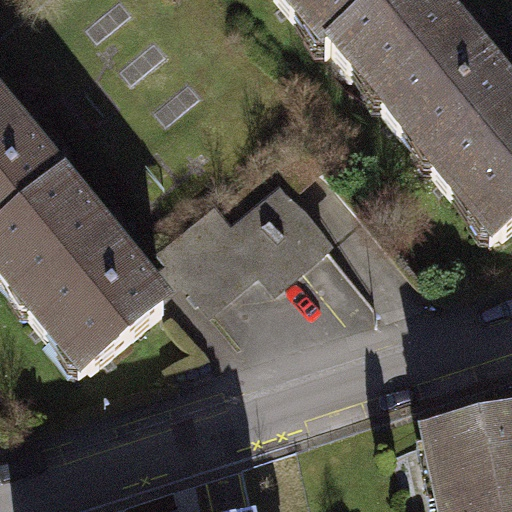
[(275,0),(275,1),(296,27),(309,21),(336,55),(404,0),(275,0)]
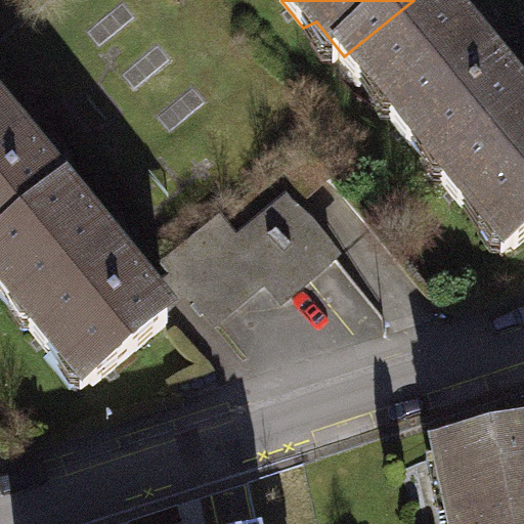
[(413,0),(344,56),(340,59),(359,84),(373,79),(399,113),(390,121),(411,146),(425,140),(453,176),(523,118),(523,108),(486,62),(489,59),(472,37),(467,41),(433,0),(413,0)]
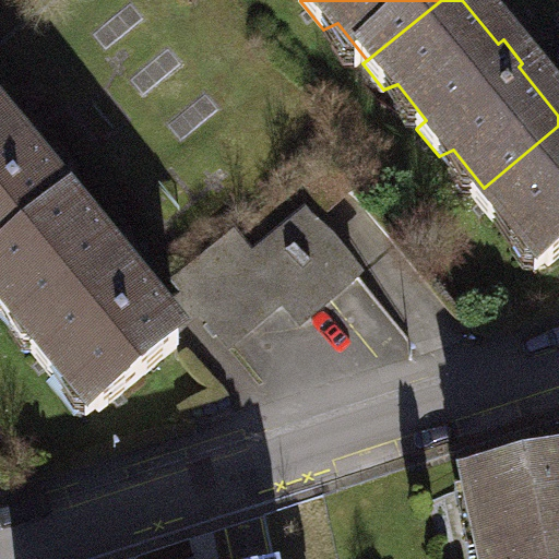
[(558,126),(484,188),(473,197),(494,223),(509,218),(549,268),(558,259),(558,126)]
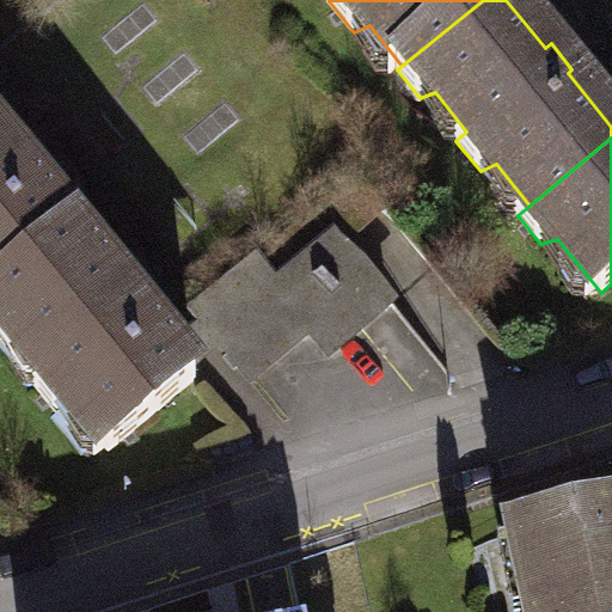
[(0,294),(77,233),(26,172),(30,169),(11,145),(5,150),(0,142),(0,294)]
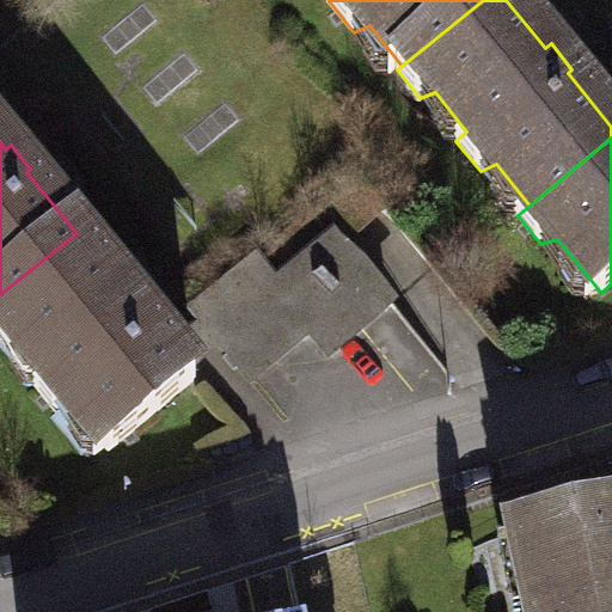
[(77,233),(0,294),(0,342),(14,336),(46,374),(32,385),(59,416),(74,409),(109,451),(197,380),(146,318),(151,314),(130,289),(126,294),(77,233)]
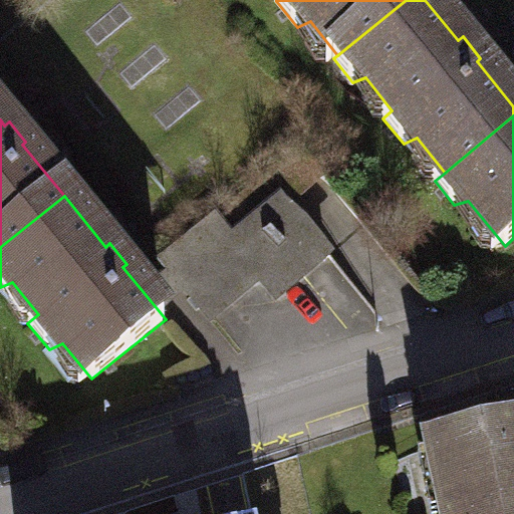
[(217,216),(163,261),(208,316),(257,276),(274,296),(327,252),(282,197),(234,237),(217,216)]
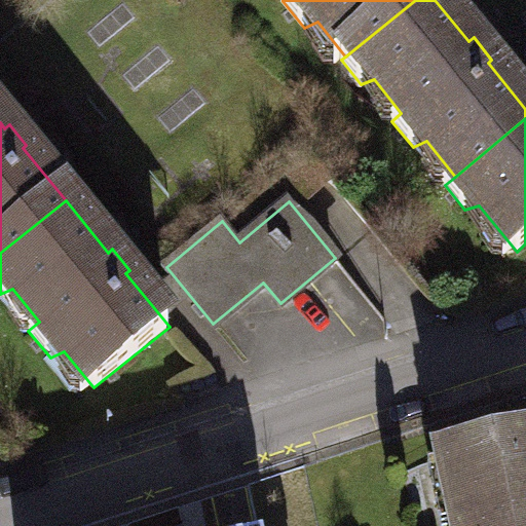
[(453,525),(525,525),(525,441),(439,460),(453,525)]
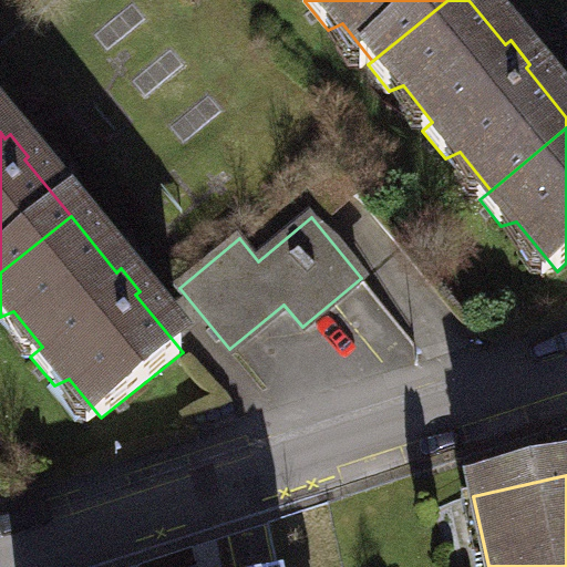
All buildings are outlined.
